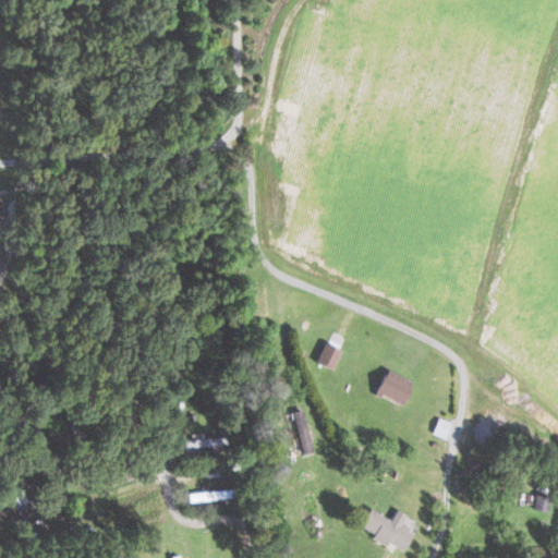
[(332,370),(340,349),(322,342),(315,364),(332,370)]
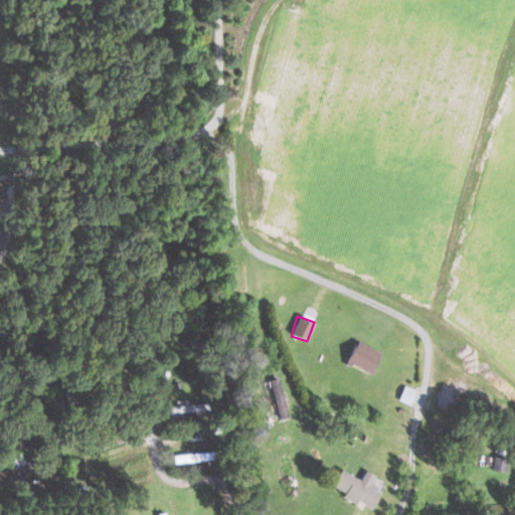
[(346,363),(371,373),(380,352),(355,342),(346,363)]
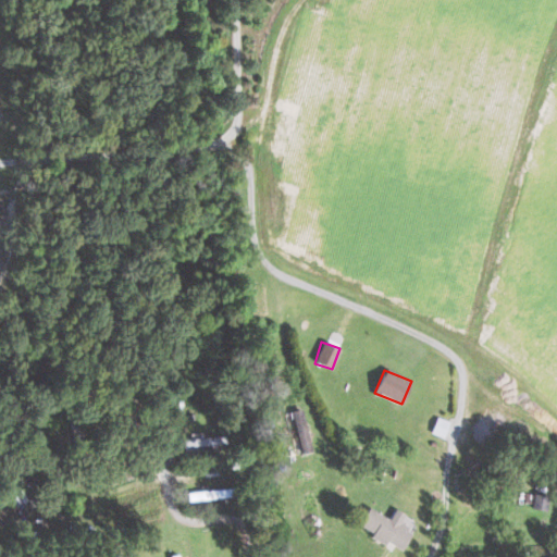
[(291,412),(301,454),(311,452),(300,409),(291,412)]
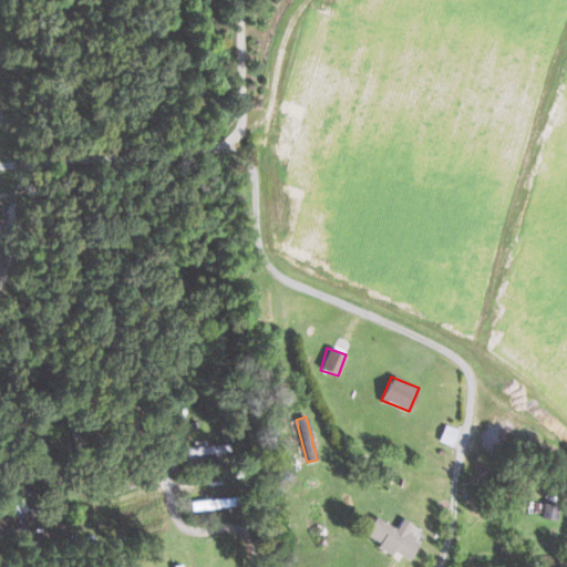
[(439,441),(452,445),(457,429),(444,424),(439,441)]
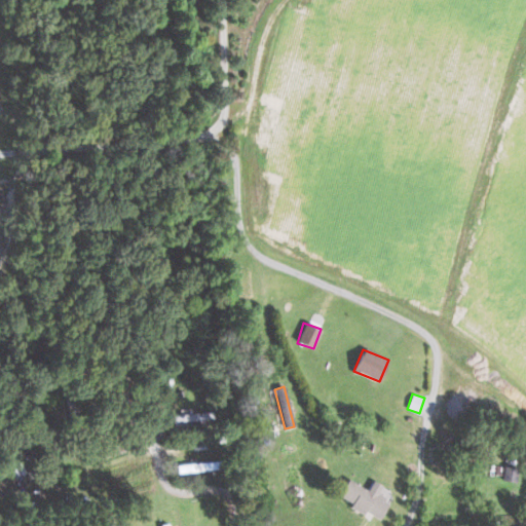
[(502,481),(516,483),(518,468),(503,467),(502,481)]
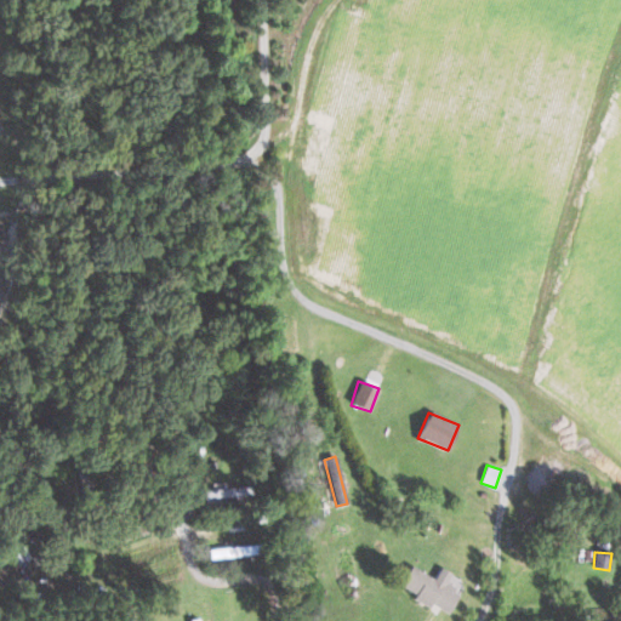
[(460,592),(445,585),(451,573),(439,567),(433,579),(409,565),(399,586),(414,594),(411,599),(429,608),(432,605),(448,614),(460,592)]
